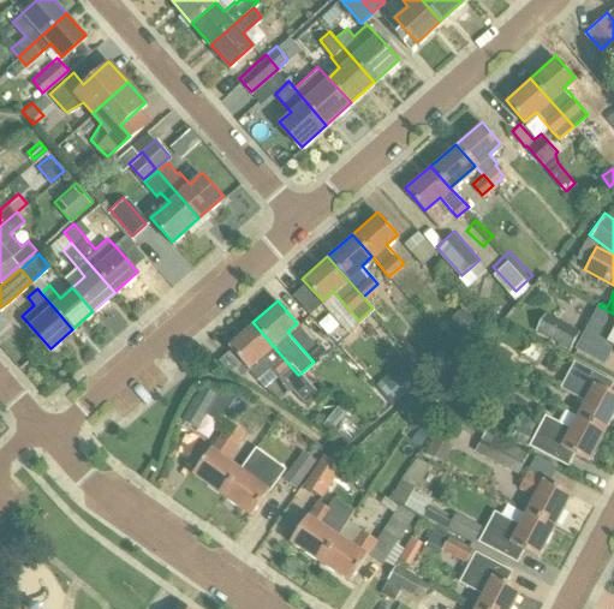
[(594,317),(577,348),(603,363),(613,346),(613,314),(600,306),(594,317)]
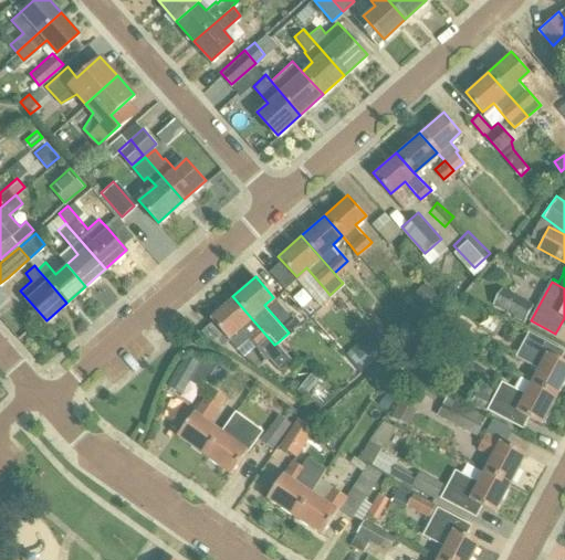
[(524,319),(533,303),(501,284),(492,302),(524,319)]
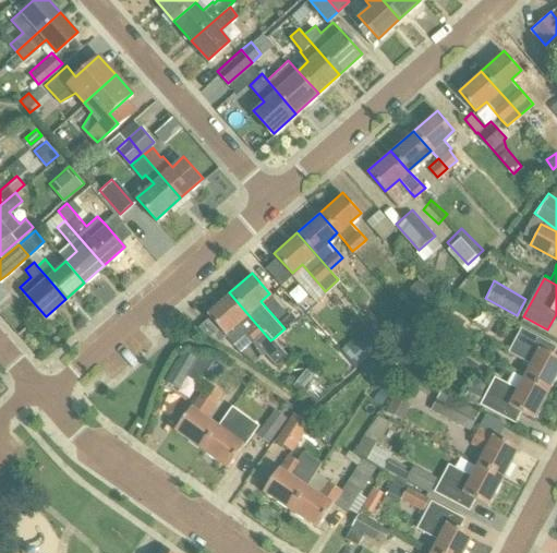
[(229,292),(206,312),(223,333),(233,345),(244,336),(249,341),(239,349),(254,361),(265,351),(276,363),(287,352),(274,338),(270,340),(229,292)]
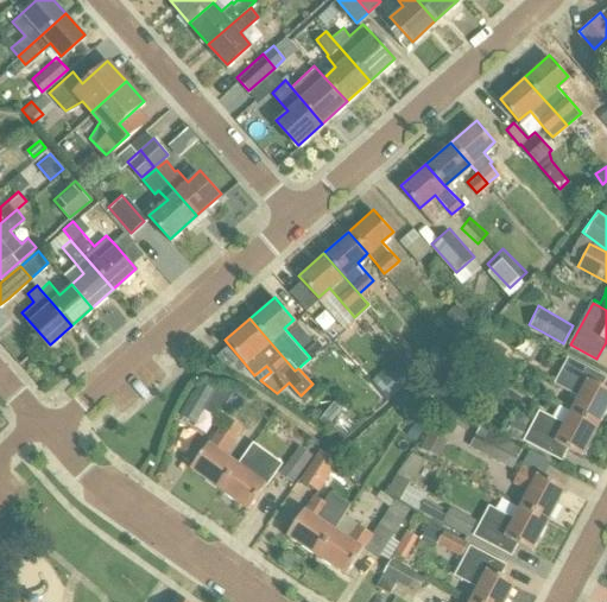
[(499,362),(506,348),(475,333),(468,347),(499,362)]
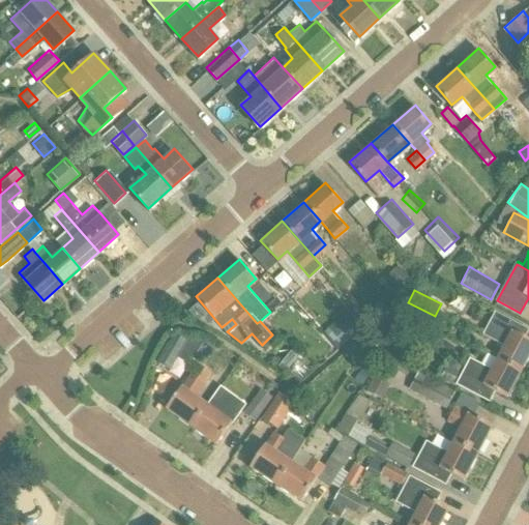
[(503,344),(497,355),(520,368),(528,351),(528,339),(521,334),(526,325),(494,309),(481,332),(503,344)]
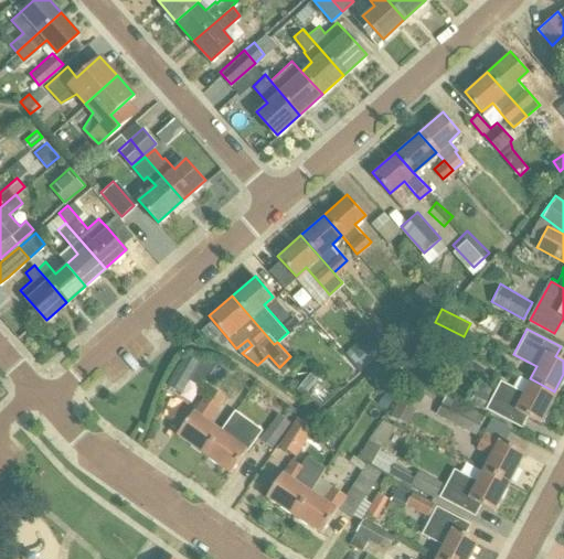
[(361,367),(373,357),(392,342),(383,332),(364,347),(365,347),(353,358),(361,367)]
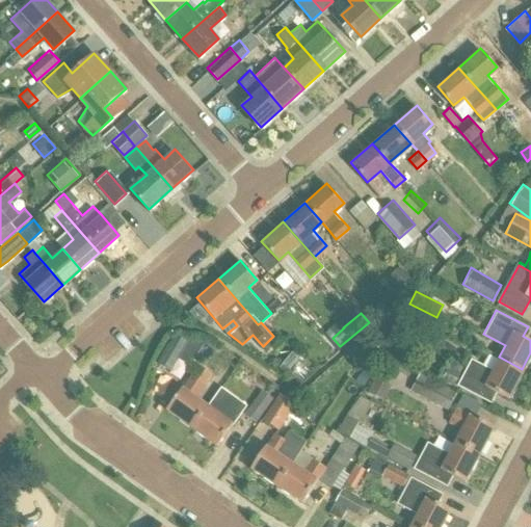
[(170,369),(188,339),(174,331),(156,361),(170,369)]
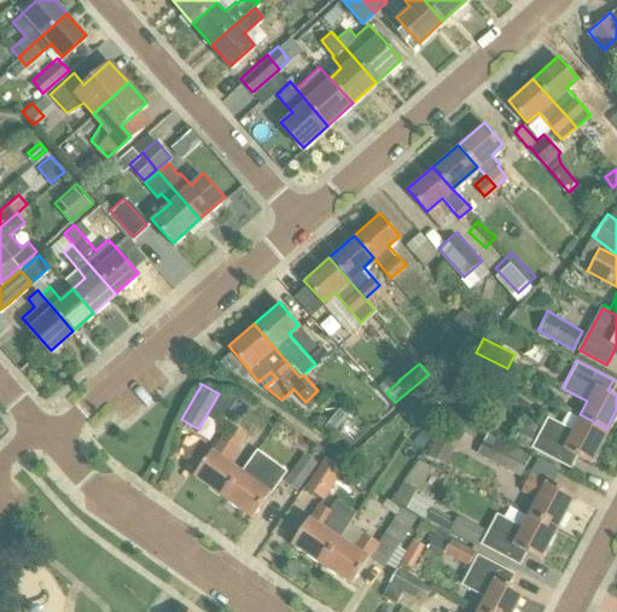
[(460,401),(452,411),(455,413),(458,409),(473,420),(484,404),(484,403),(479,400),(469,392),(466,391),(460,401)]
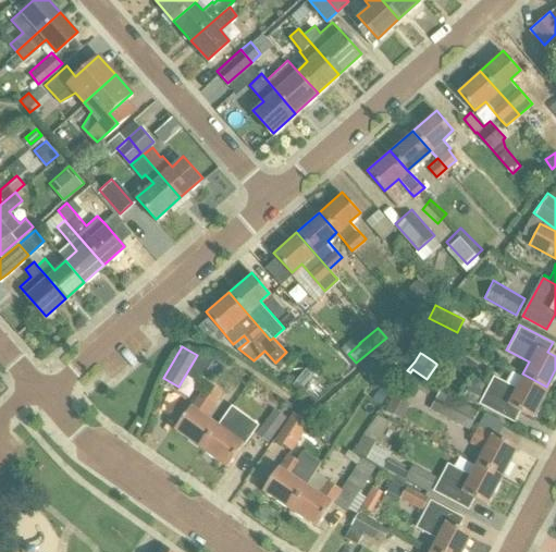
[(407,370),(415,362),(406,355),(399,365),(407,370)]
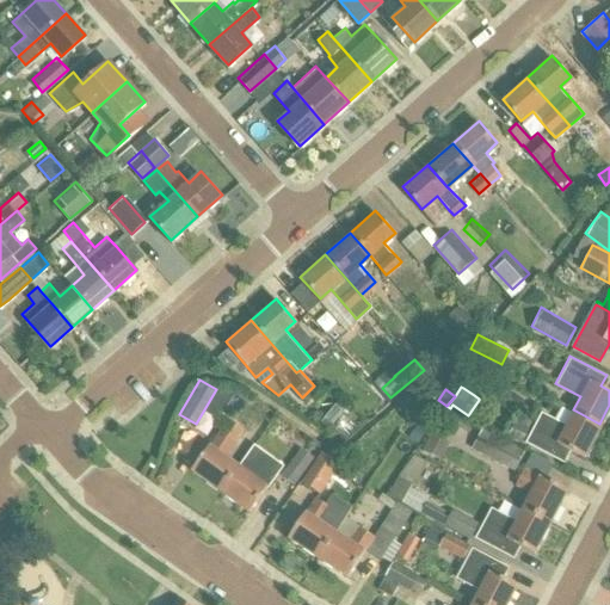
[(541,408),(524,438),(564,460),(570,448),(584,455),(599,424),(573,409),(566,423),(541,408)]
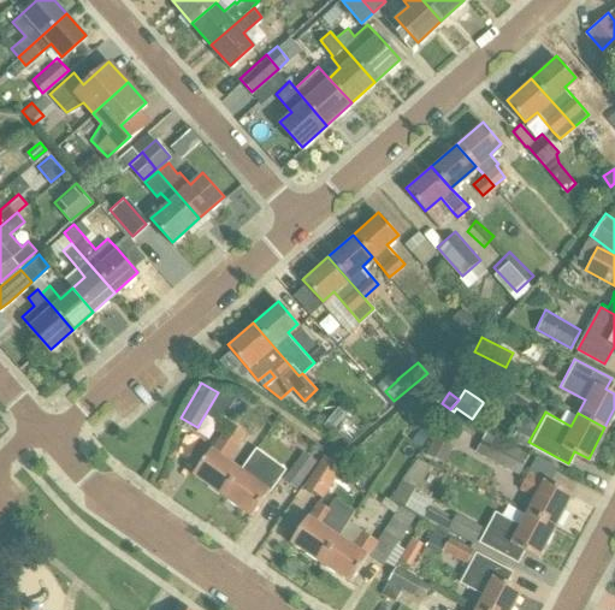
[(220,493),(238,468),(224,459),(235,444),(246,430),(231,420),(219,433),(191,473),(220,493)]
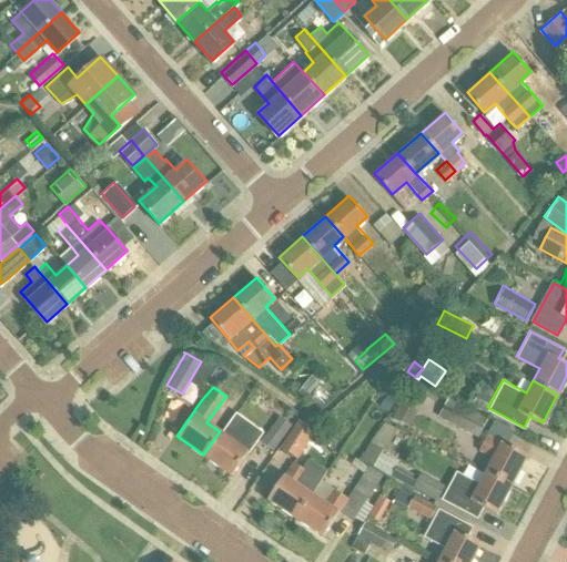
[(388,410),(396,400),(386,392),(378,402),(388,410)]
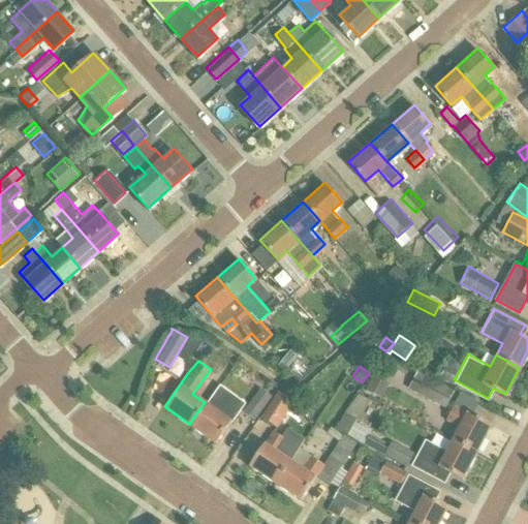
[(444,405),(454,388),(416,368),(407,386),(444,405)]
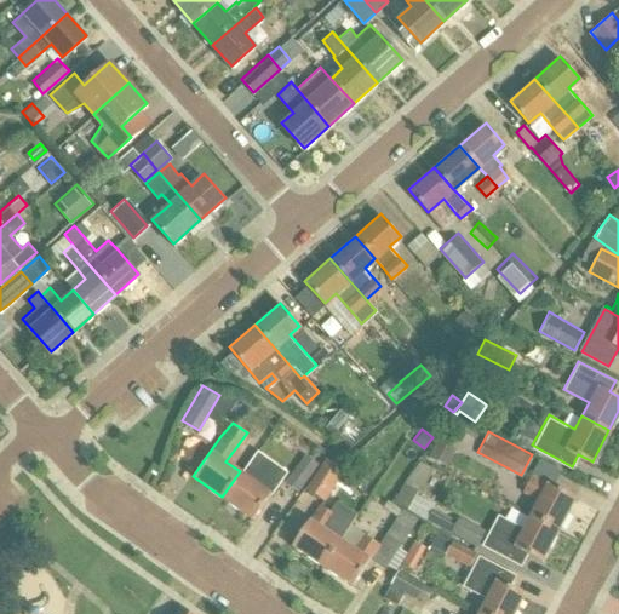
[(240,471),(222,497),(251,517),(269,492),(270,494),(287,470),(257,448),(240,472),(240,471)]
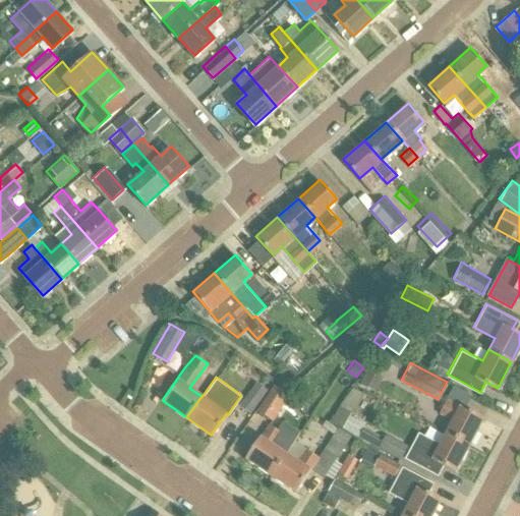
[(250,412),(268,388),(255,380),(238,403),(250,412)]
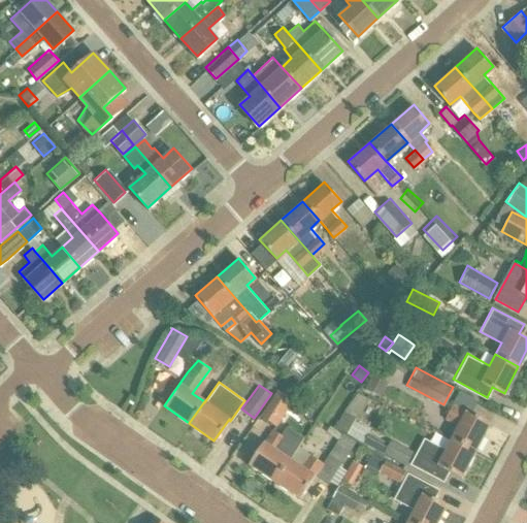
[(275,425),(293,399),(293,398),(277,387),(260,414),(275,425)]
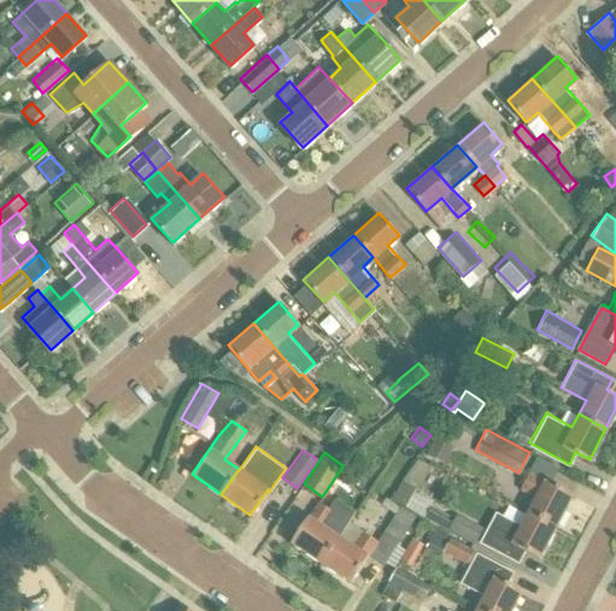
[(415,488),(428,462),(418,456),(405,474),(403,479),(402,477),(392,495),(406,503),(405,505),(423,515),(433,498),(415,488)]
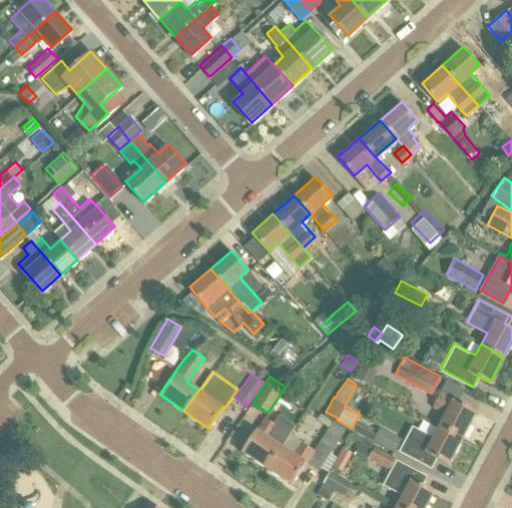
[(475,411),(444,395),(438,392),(431,404),(445,412),(438,425),(461,437),(475,411)]
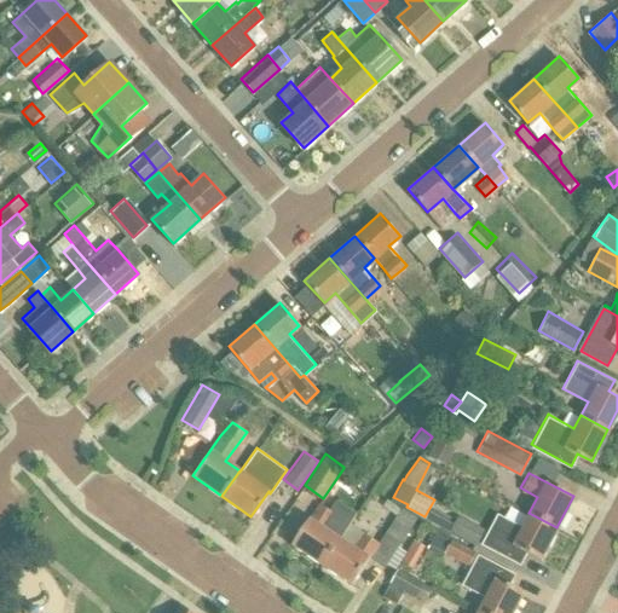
[(317,503),(309,516),(290,543),(321,562),(339,536),(356,510),(336,497),(328,510),(317,503)]
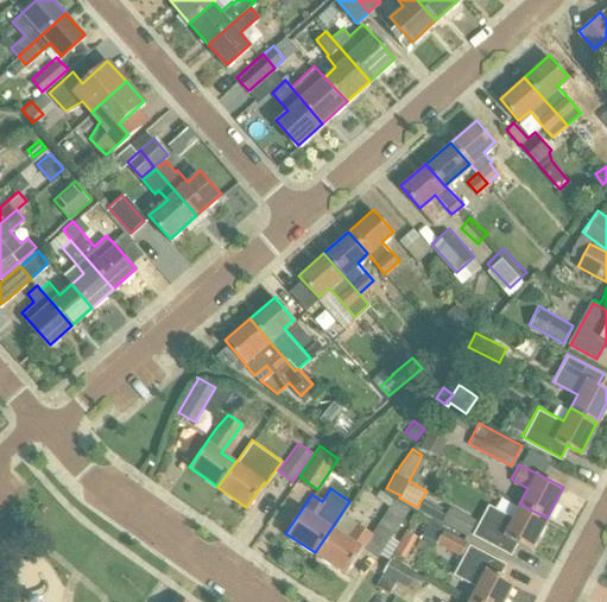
[(375,524),(391,534),(410,506),(393,495),(374,524),(375,524)]
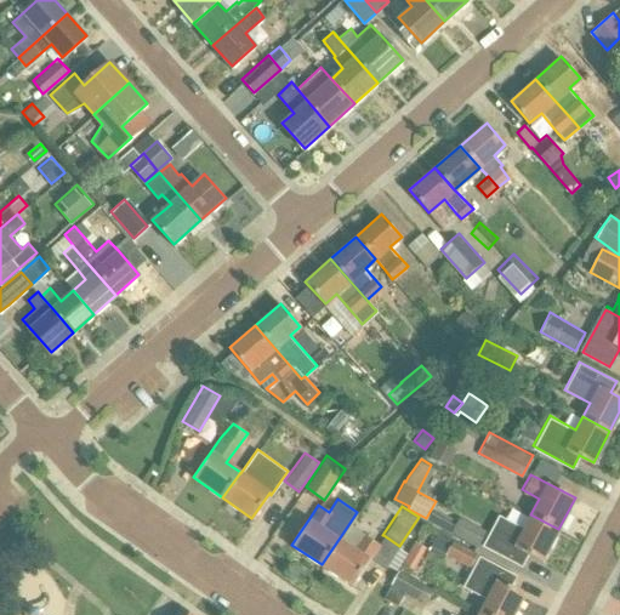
[(498,512),(482,544),(521,564),(528,552),(542,559),(558,529),(530,514),(524,525),(498,512)]
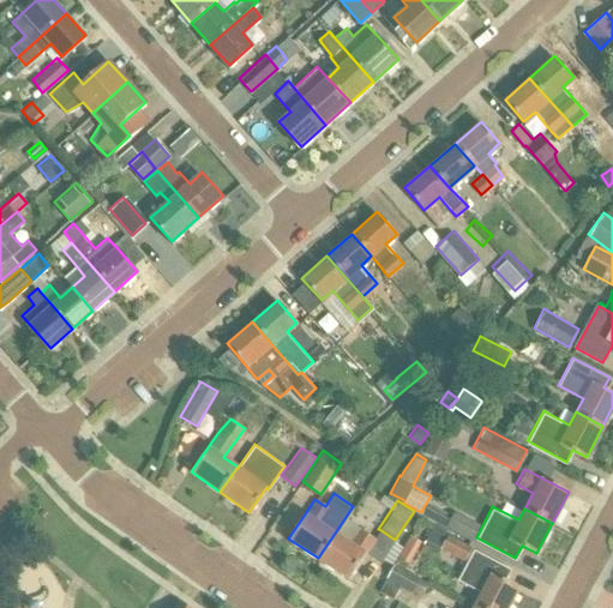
[(455,509),(445,525),(470,539),(479,522),(455,509)]
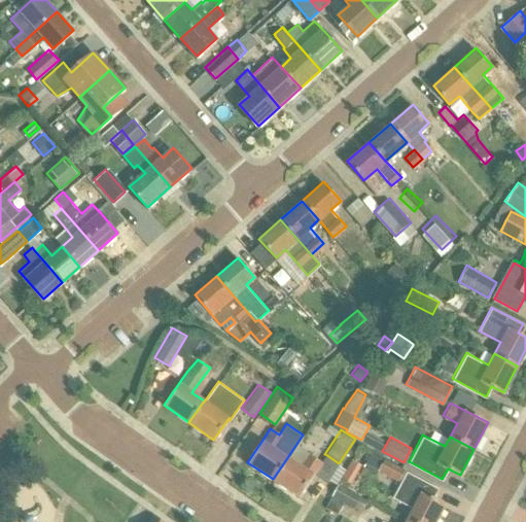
[(288,456),(273,479),(299,495),(314,473),(321,461),(309,453),(302,464),(288,456)]
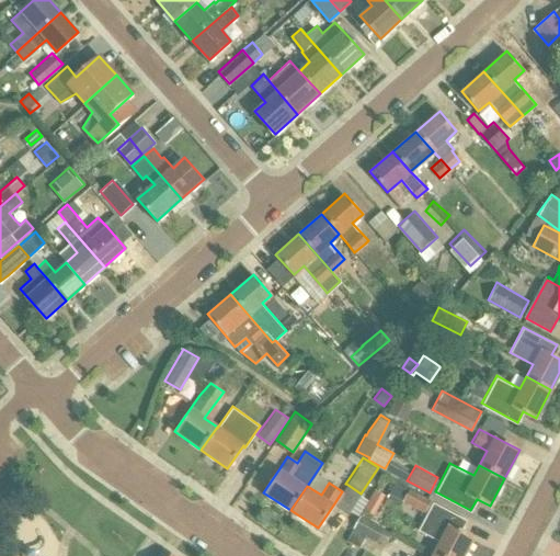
[(373,513),(384,492),(374,487),(362,508),(373,513)]
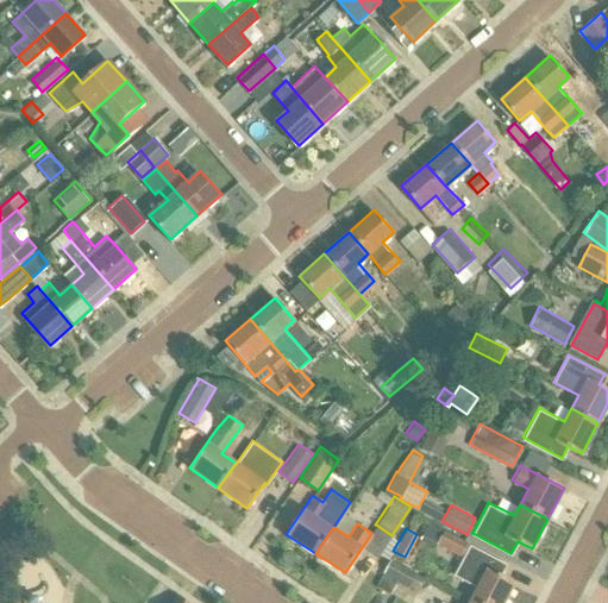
[(461,554),(469,540),(444,528),(437,541),(461,554)]
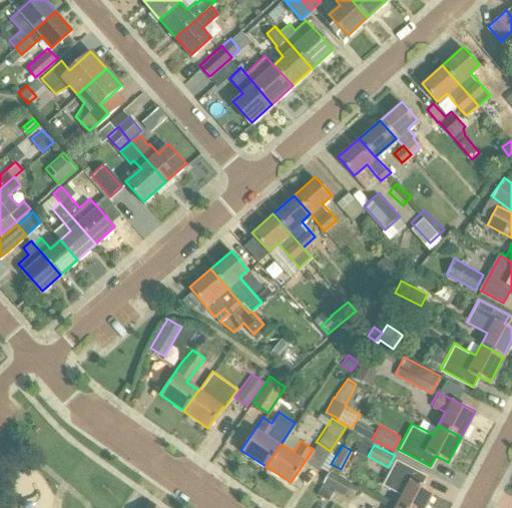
[(395,457),(382,482),(401,492),(395,504),(403,507),(423,507),(432,490),(421,484),(426,473),(395,457)]
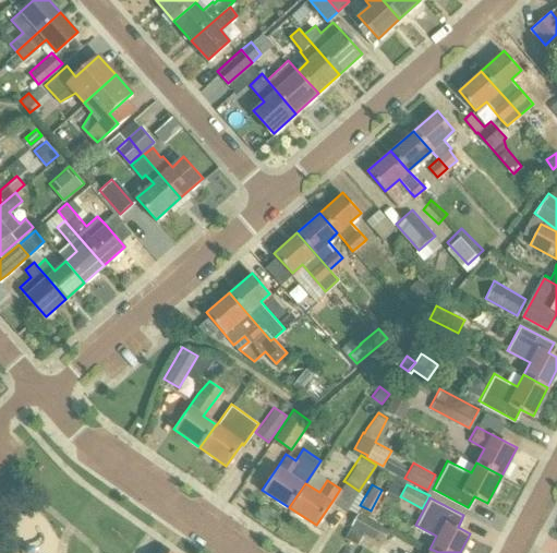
[(382,541),(389,528),(358,509),(351,523),(344,536),(358,542),(364,530),(382,541)]
